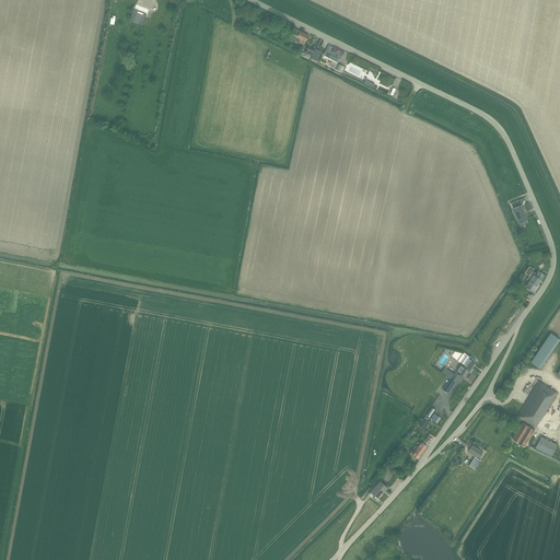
[(131,16),(129,21),(142,26),(146,18),(133,12),(131,16)]
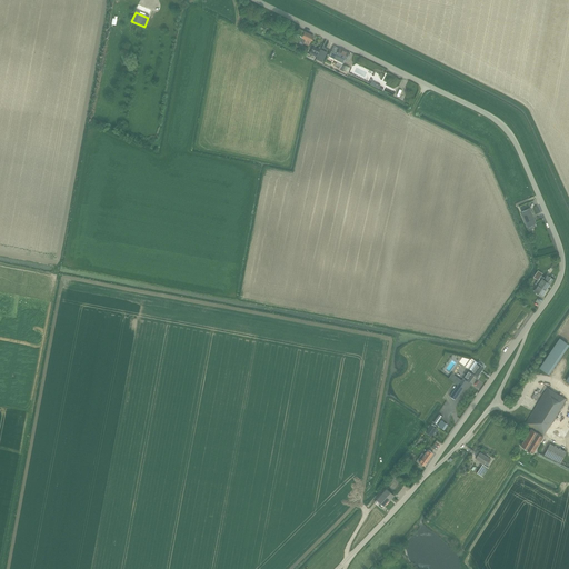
[(309,47),(310,42),(311,40),(312,40),(313,38),(312,38),(313,36),(305,31),(302,37),(296,33),(293,39),(300,41),(299,43),(302,45),(302,43),(309,47)]
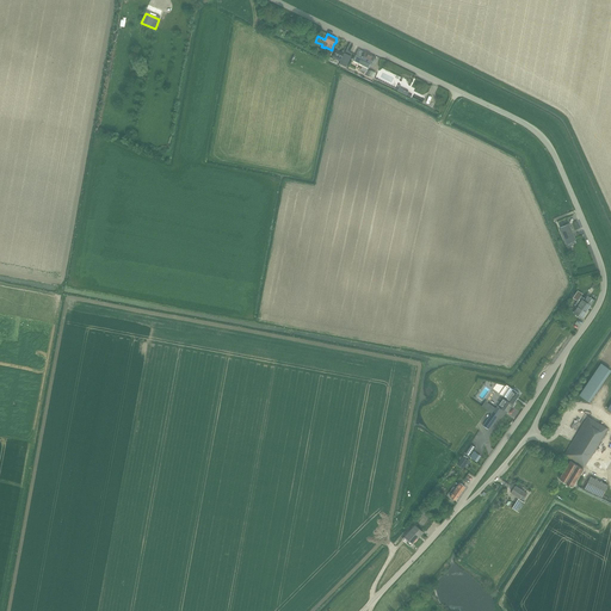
[(332,57),(340,62),(344,54),(337,49),(332,57)]
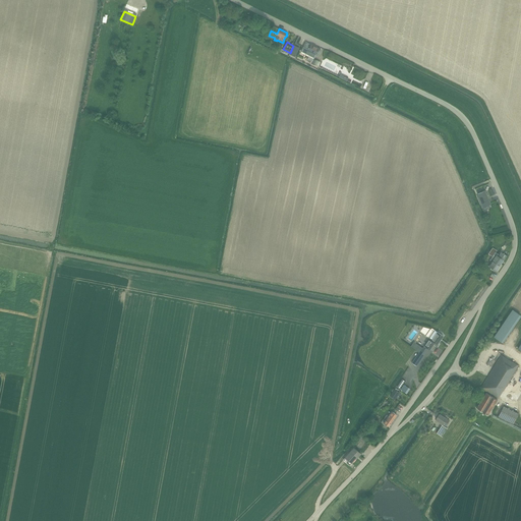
[(303,47),(301,51),(313,57),(314,58),(316,54),(319,55),(321,51),(319,50),(320,49),(310,44),(308,49),(303,47)]
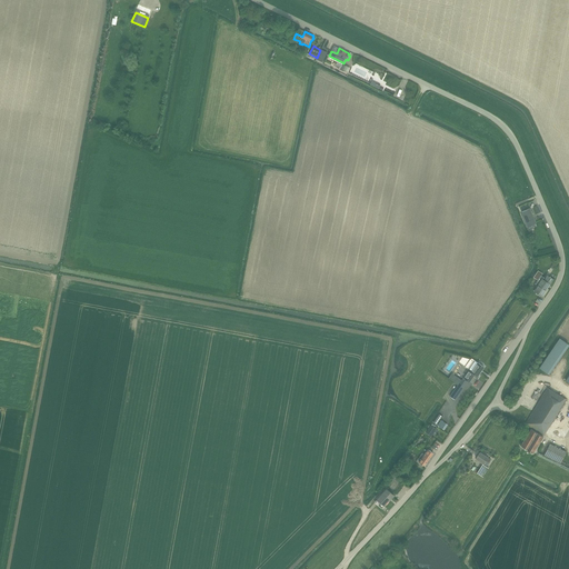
[(317,58),(316,59),(322,62),(327,52),(321,49),(320,50),(317,58)]
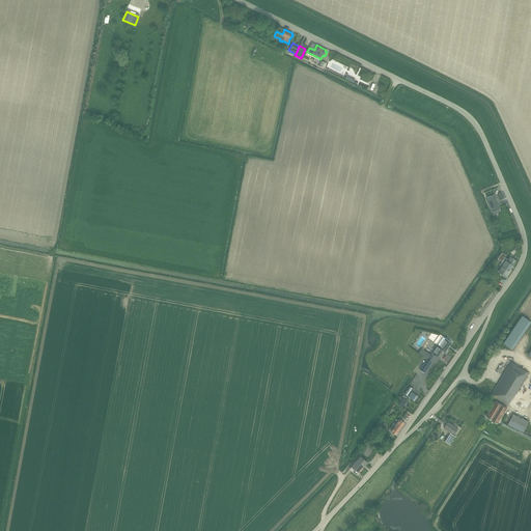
[(486,197),(492,210),(493,211),(500,207),(495,194),(494,194),(493,192),(488,194),(490,196),(486,197)]
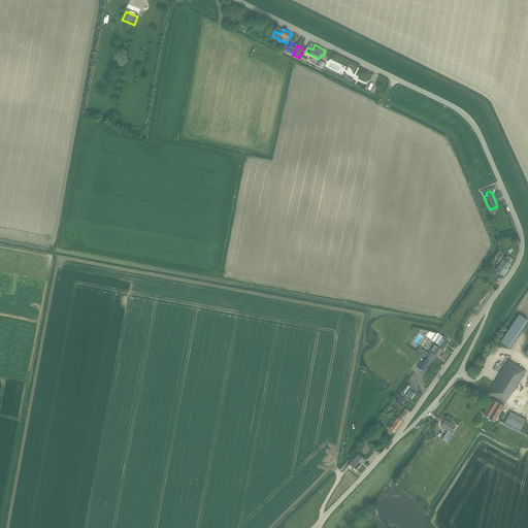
[(503,274),(514,259),(507,255),(504,259),(502,258),(495,270),(503,274)]
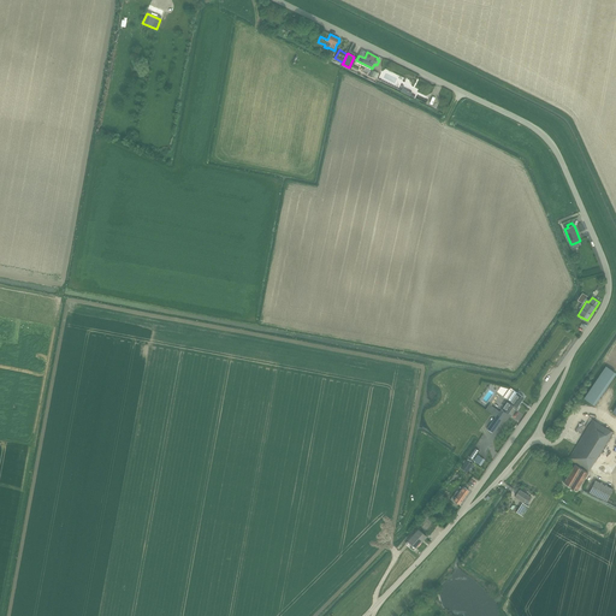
[(584,398),(594,404),(615,373),(606,366),(584,398)]
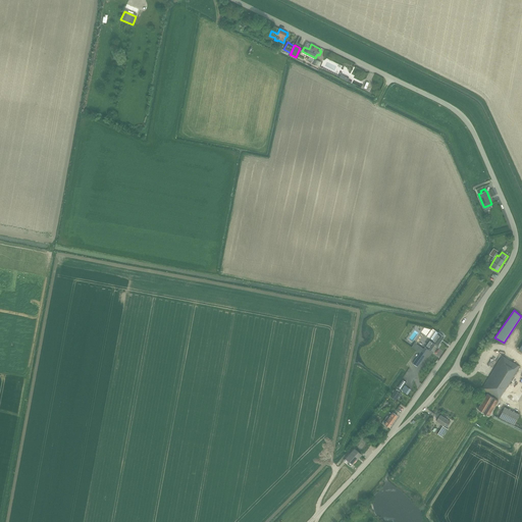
[(414,364),(418,366),(425,356),(424,355),(426,353),(425,353),(428,349),(429,350),(431,351),(434,346),(438,348),(439,346),(438,345),(445,336),(438,332),(437,332),(432,340),(431,338),(425,347),(426,347),(414,364)]
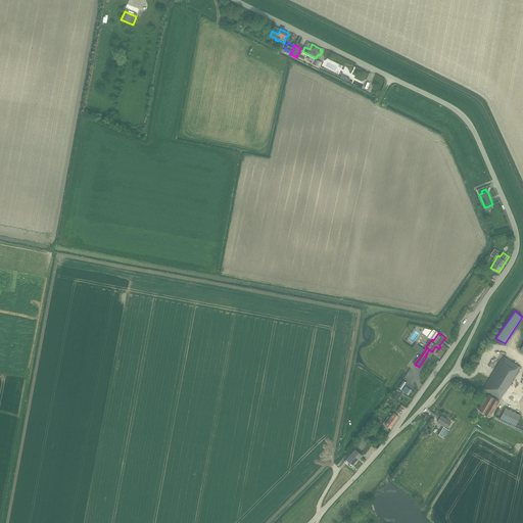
[(483,389),(500,400),(520,367),(504,357),(483,389)]
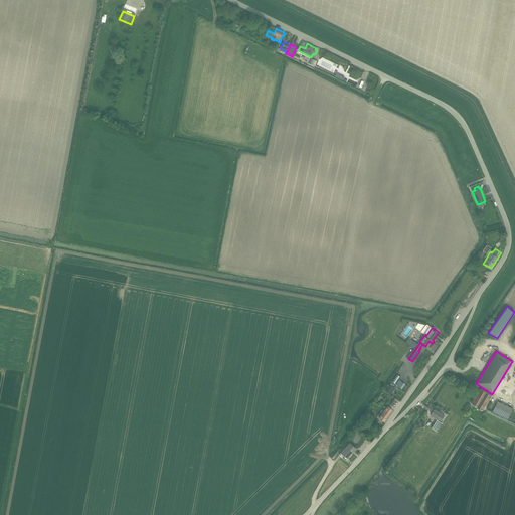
[(390,395),(395,388),(390,384),(385,391),(390,395)]
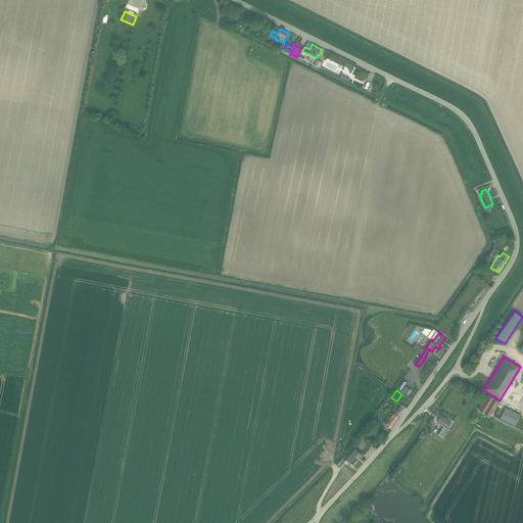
[(488,394),(479,410),(490,417),(500,401),(488,394)]
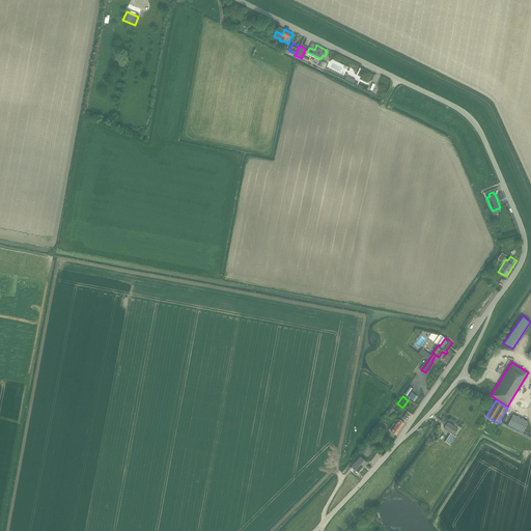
[(508,424),(523,431),(528,421),(513,414),(508,424)]
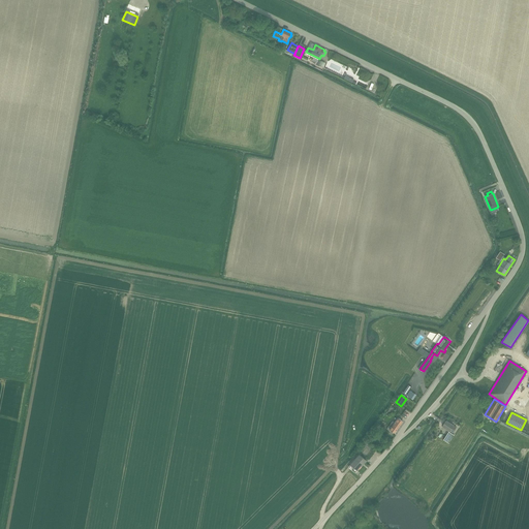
[(390,429),(395,433),(403,422),(398,417),(390,429)]
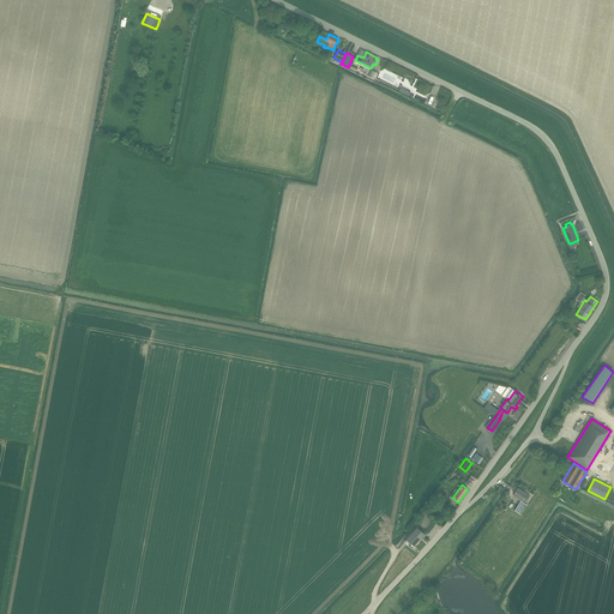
[(513,494),(522,500),(523,500),(525,503),(530,495),(527,494),(527,493),(518,488),(513,494)]
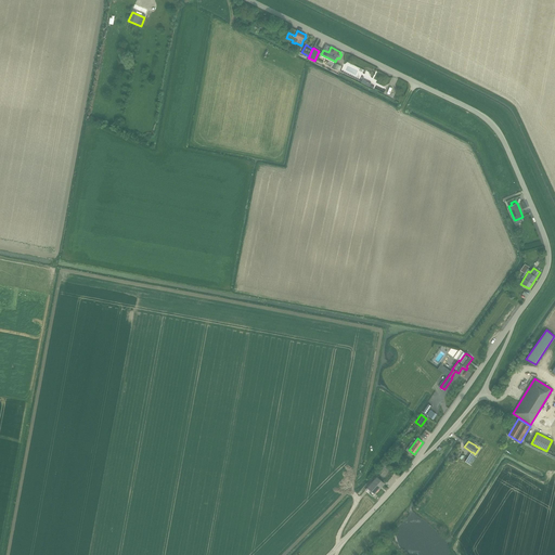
[(467,457),(465,461),(470,465),(474,462),(477,456),(470,452),(467,457)]
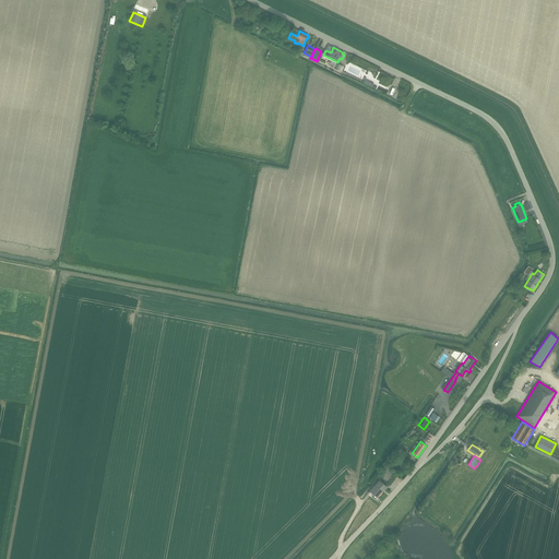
[(380,479),(370,490),(378,497),(388,487),(380,479)]
